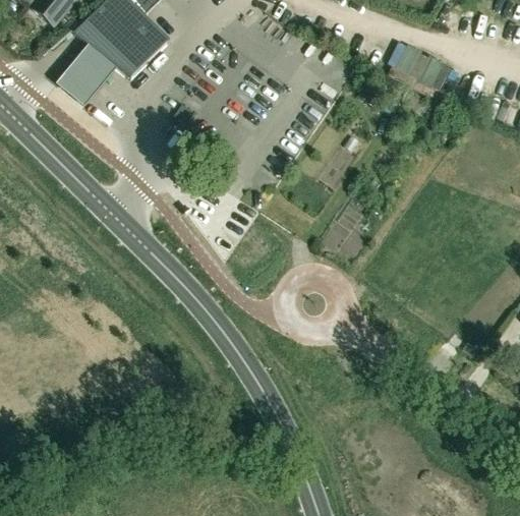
[(36,0),(31,6),(54,24),(74,0),(36,0)]
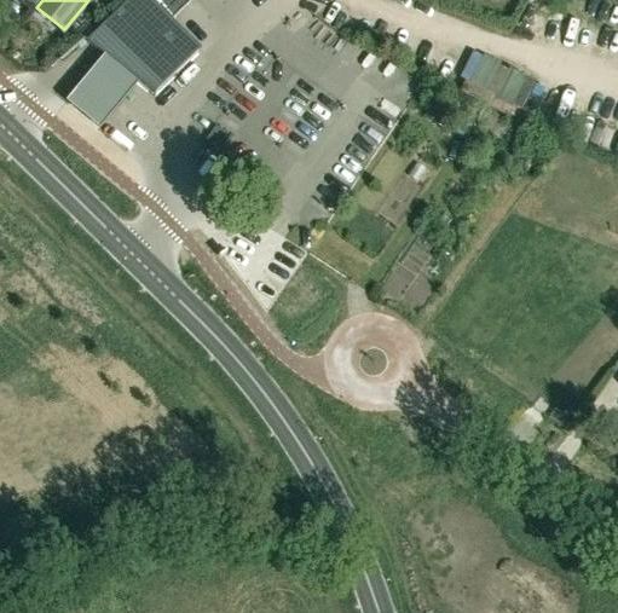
[(125,0),(88,36),(104,50),(139,80),(155,92),(201,47),(172,17),(189,0),(125,0)]
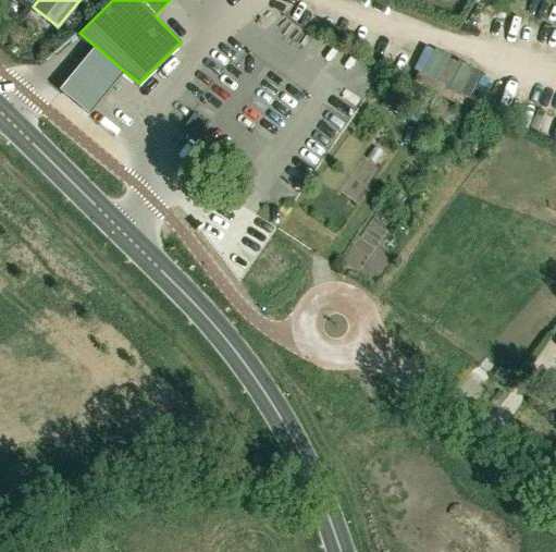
[(94,45),(58,87),(89,114),(125,72),(94,45)]
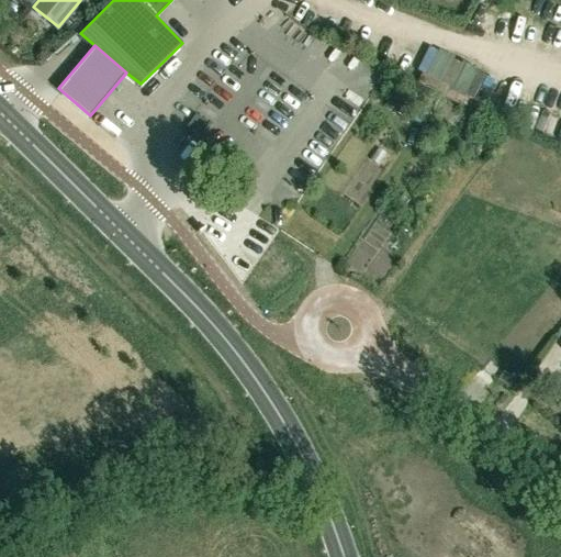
[(1,109),(0,109),(0,134),(11,130),(1,109)]
